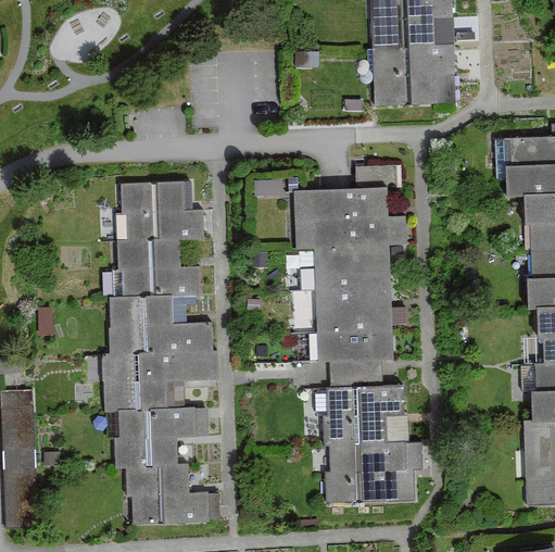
[(369,0),(373,105),(454,103),(451,0),(369,0)]
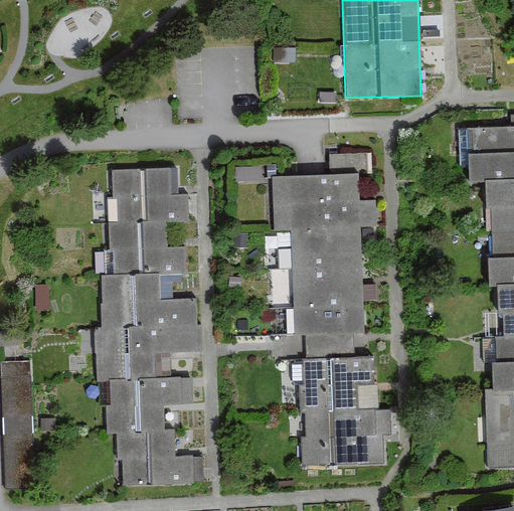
[(512,126),(472,127),(472,153),(468,153),(469,183),(486,183),(486,209),(491,209),(492,257),(488,257),(489,286),(498,286),(499,312),(495,312),(496,360),(492,361),(492,388),(486,389),(488,467),(513,466),(513,115),(512,115),(512,126)]
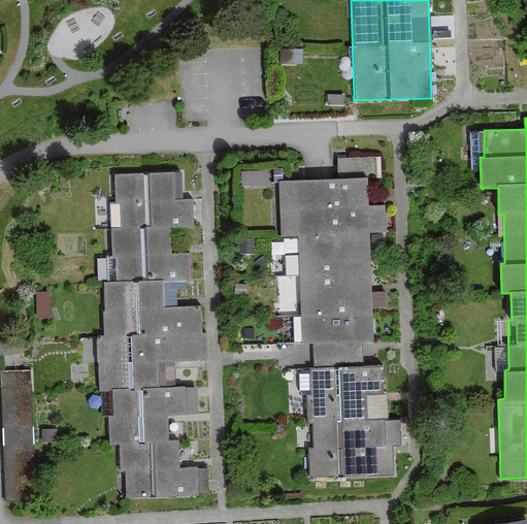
[(382,178),(381,156),(336,157),(337,178),(280,181),(281,235),(298,235),(301,342),(314,342),(315,366),(310,366),(310,392),(306,393),(307,423),(311,423),(313,447),(308,447),(309,476),(371,475),(370,445),(386,445),(385,417),(368,417),(367,392),(384,392),(383,363),(363,364),(363,340),(372,340),(369,231),(387,231),(386,206),(368,206),(367,178),(382,178)]
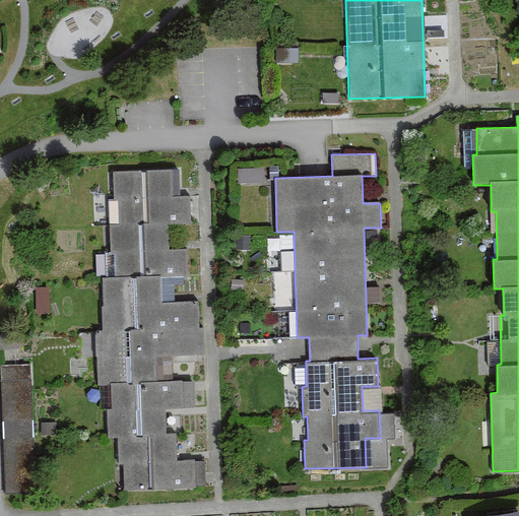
[(179,170),(113,171),(114,200),(108,200),(109,255),(115,255),(115,276),(103,277),(104,307),(102,307),(102,331),(96,331),(98,387),(111,387),(112,409),(107,409),(108,438),(117,437),(117,464),(123,464),(123,489),(198,488),(198,459),(178,459),(177,434),(165,434),(165,408),(193,407),(192,380),(172,381),(172,352),(200,352),(199,302),(163,303),(161,275),(184,275),(183,250),(169,250),(168,223),(188,222),(188,195),(179,196),(179,170)]
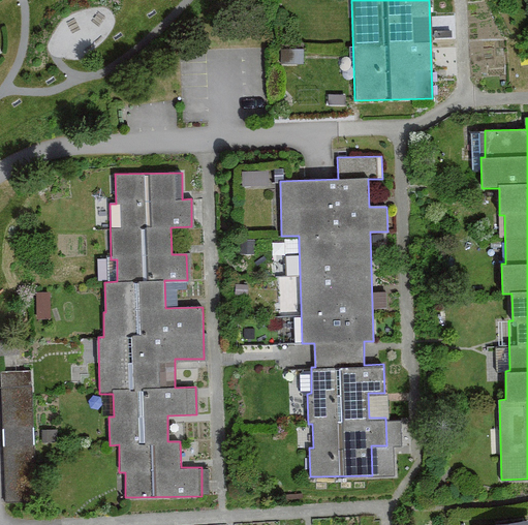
[(2,371),(3,503),(30,502),(29,370),(2,371)]
